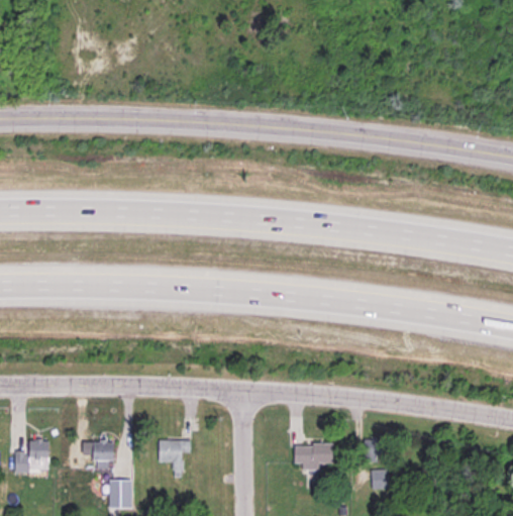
[(15,473),(33,473),(33,468),(48,468),(48,439),(28,439),(28,451),(15,451),(15,473)]
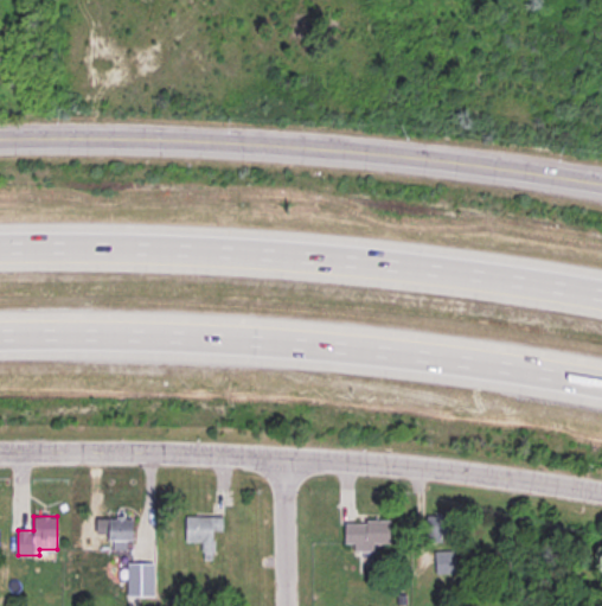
[(427,543),(449,543),(449,517),(427,517),(427,543)]
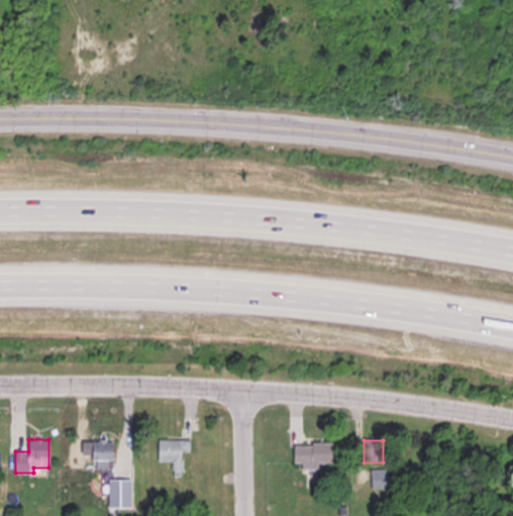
[(94,469),(112,469),(112,441),(94,441),(94,469)]
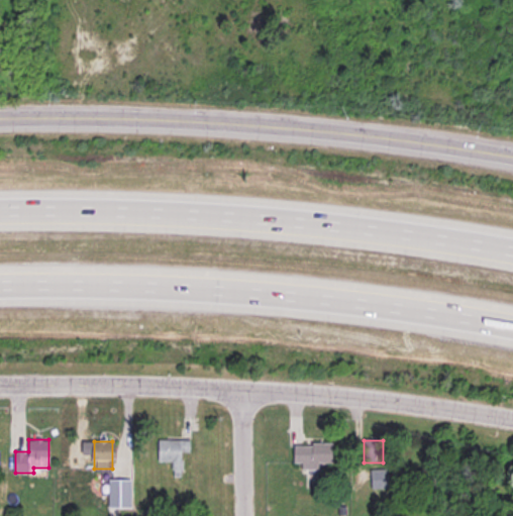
[(159,463),(173,463),(173,478),(183,478),(183,453),(192,453),(192,441),(159,441),(159,463)]
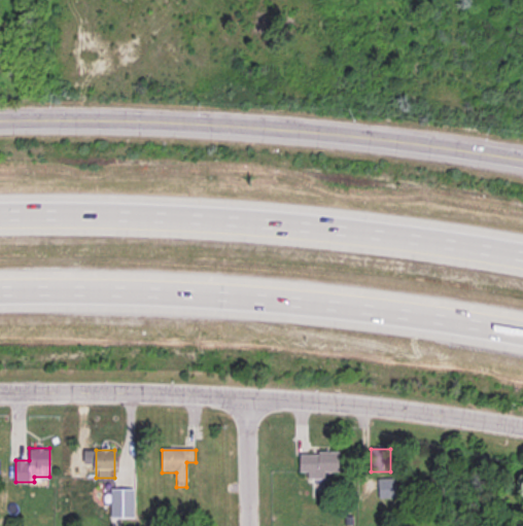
[(301,453),(301,472),(340,472),(340,453),(301,453)]
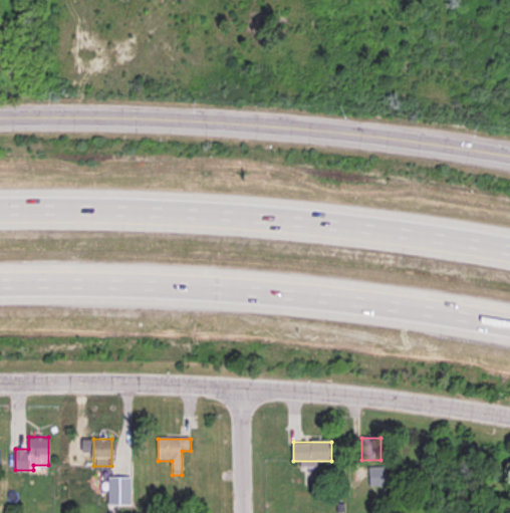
[(370,486),(387,486),(387,470),(370,470),(370,486)]
